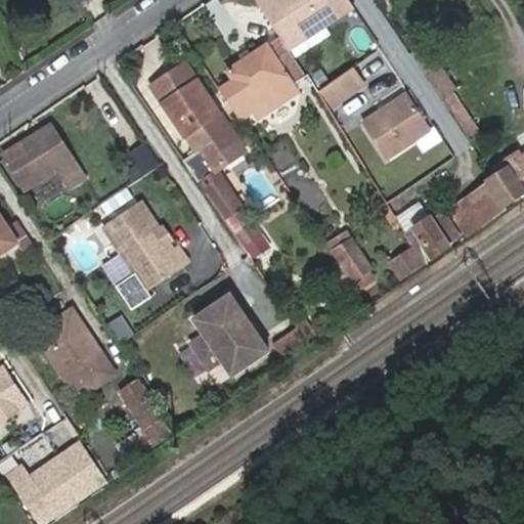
[(262,0),(291,48),(302,41),(306,38),(303,34),(322,20),(325,25),(340,15),(330,0),(262,0)]
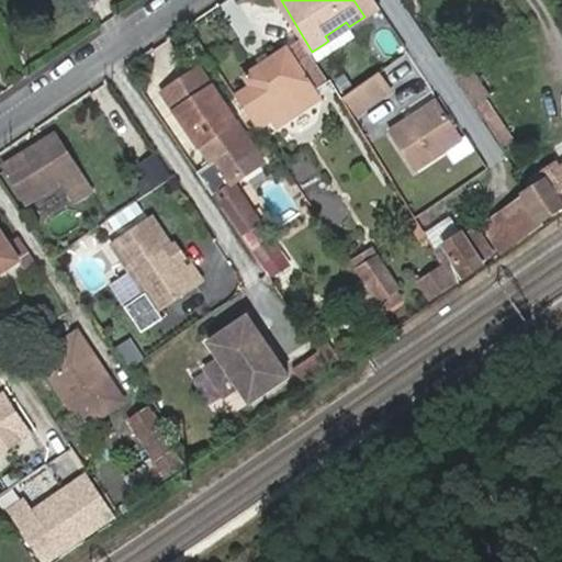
[(328,41),(349,26),(346,22),(325,36),(328,41)]
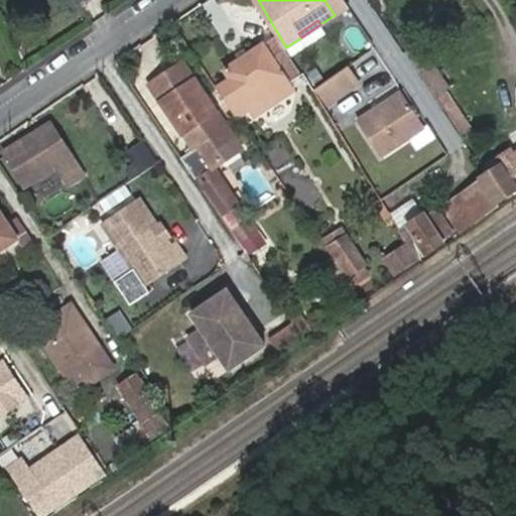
[(217,86),(238,116),(256,104),(250,95),(275,78),(281,88),(302,74),(277,33),(223,69),(229,78),(217,86)]
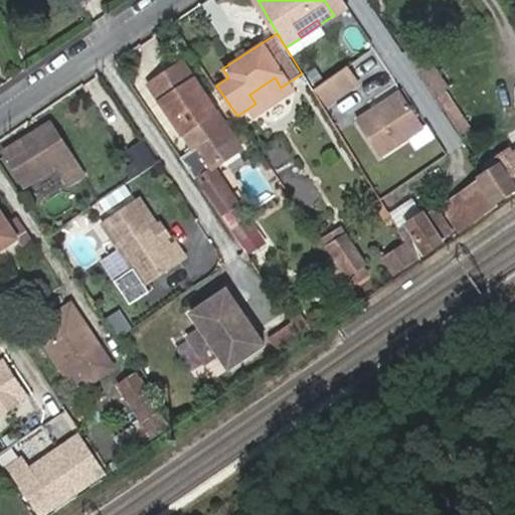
[(421,44),(408,52),(419,71),(433,62),(421,44)]
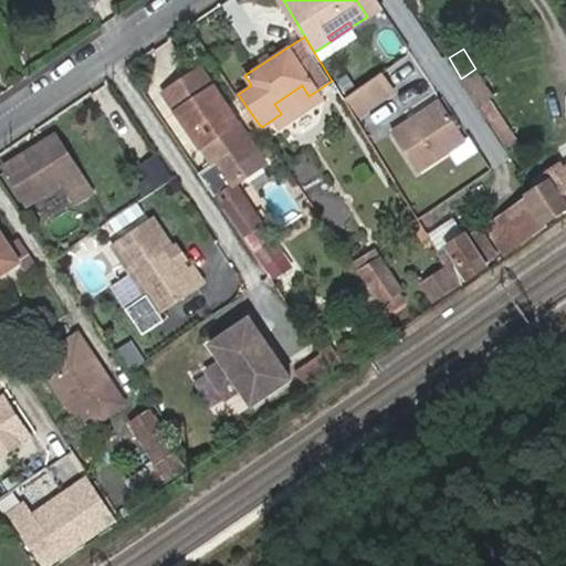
[(461,79),(490,122),(500,114),(488,97),(492,94),(475,69),(461,79)]
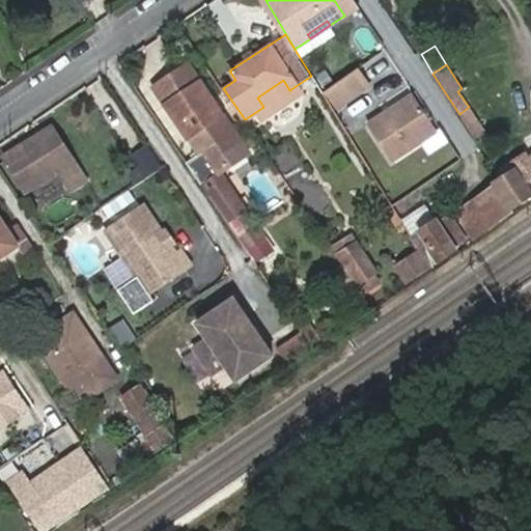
[(165,105),(187,138),(190,136),(201,152),(203,151),(218,172),(247,151),(215,104),(216,103),(202,83),(201,83),(189,66),(158,87),(168,103),(165,105)]
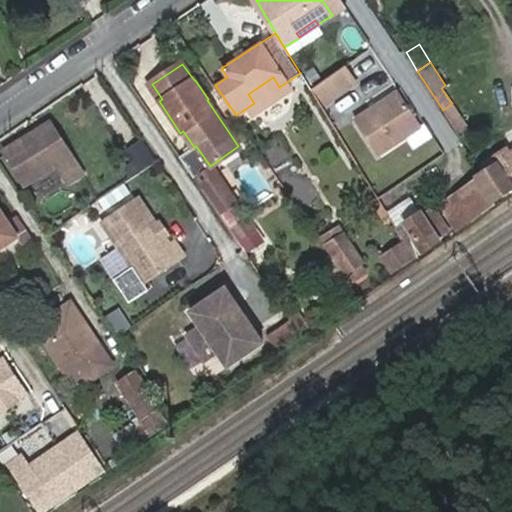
[(354,85),(343,67),(313,88),(324,105),(354,85)]
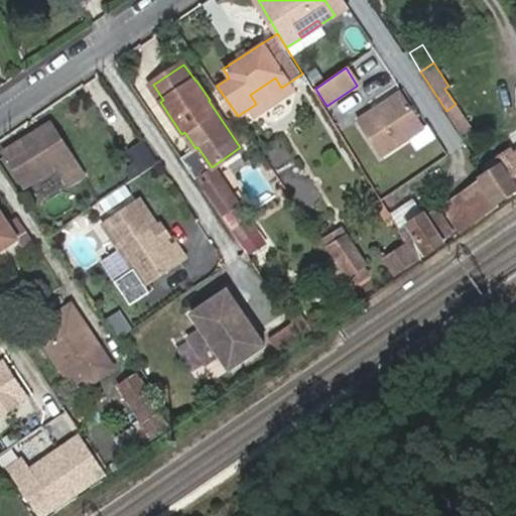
[(250,95),(256,104),(281,88),(275,78),(250,95)]
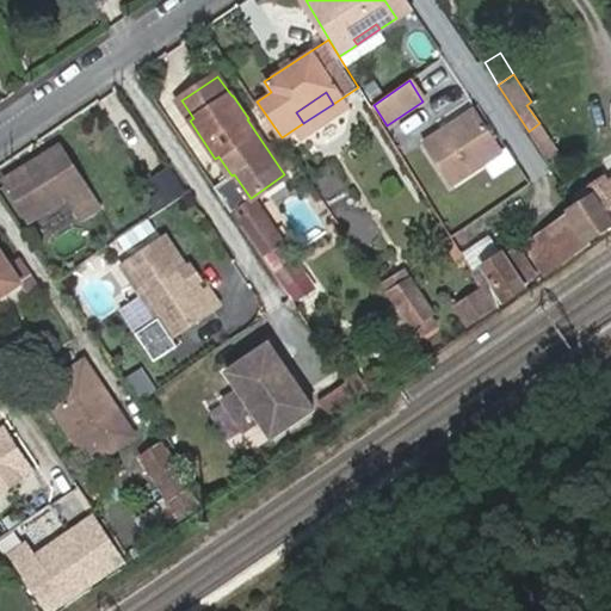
[(477,109),(425,142),(451,184),(504,150),(477,109)]
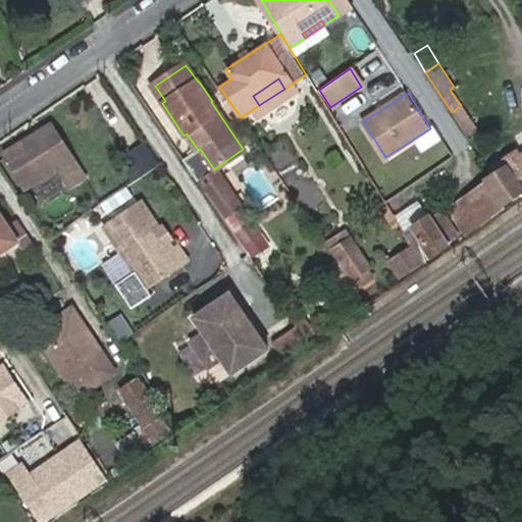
[(52,125),(4,155),(24,188),(57,168),(69,188),(85,178),(52,125)]
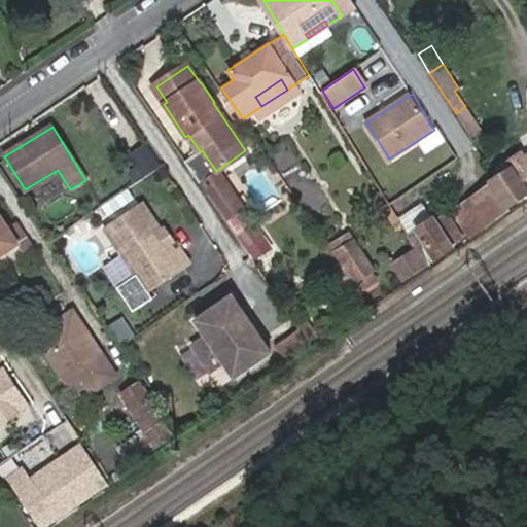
[(146,143),(131,154),(146,176),(163,164),(146,143)]
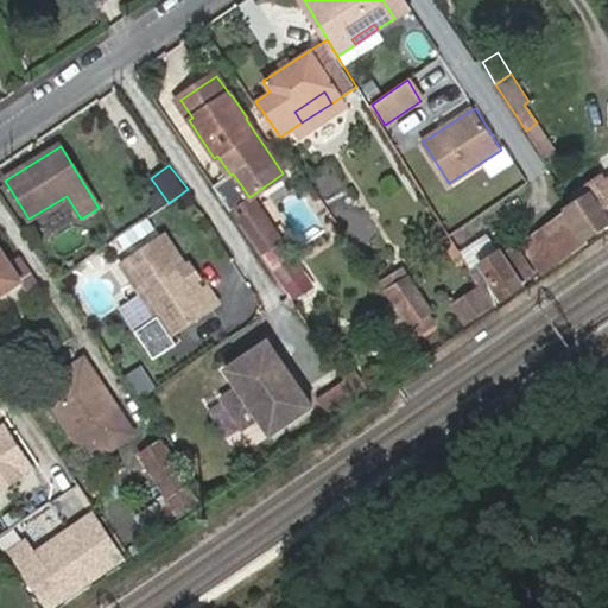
[(249,197),(233,173),(230,175),(217,185),(244,222),(260,213),(249,197)]
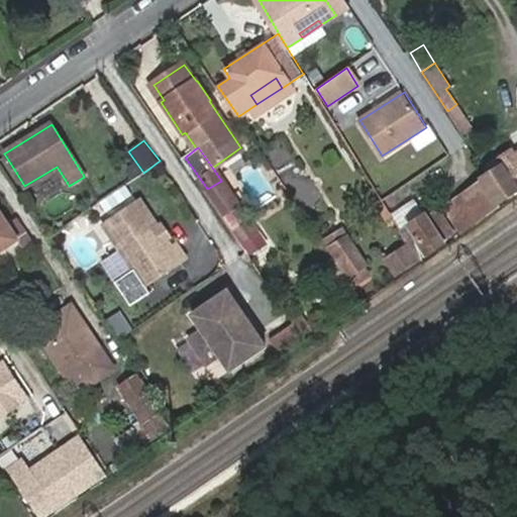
[(500,158),(505,166),(516,158),(516,154),(513,148),(500,158)]
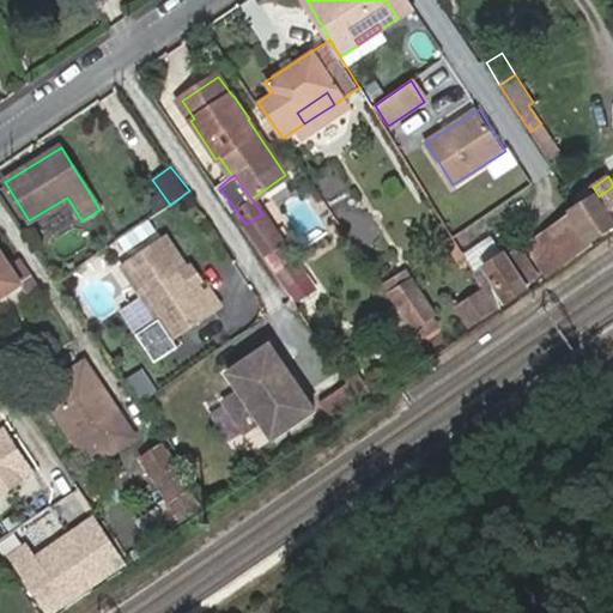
[(612,187),(599,196),(574,212),(576,214),(594,241),(612,226),(612,187)]
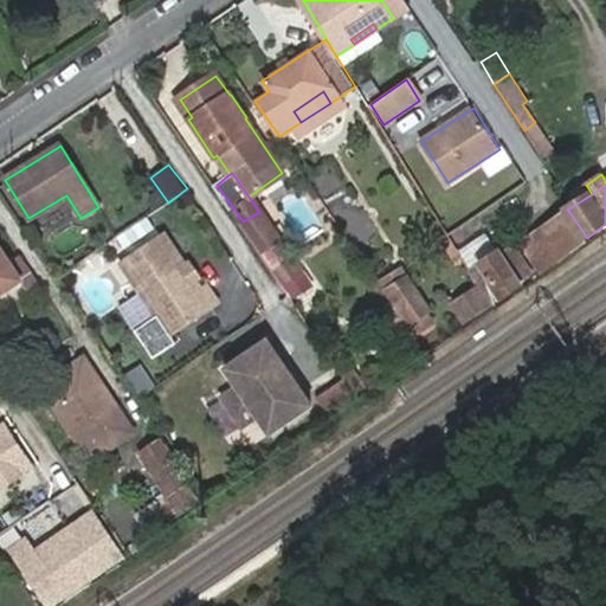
[(547,208),(555,220),(556,220),(569,212),(567,210),(561,199),(547,208)]
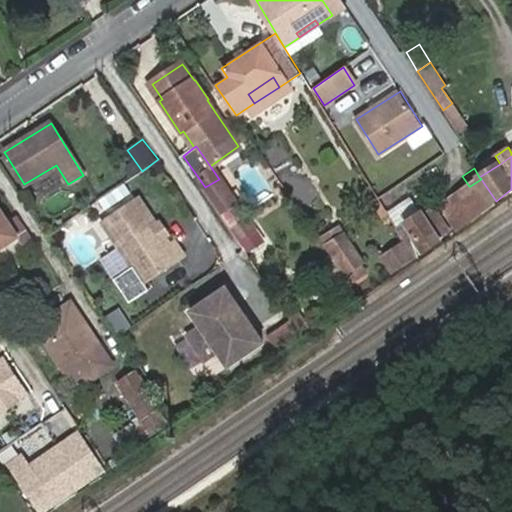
[(236,205),(219,179),(205,187),(223,213),(236,205)]
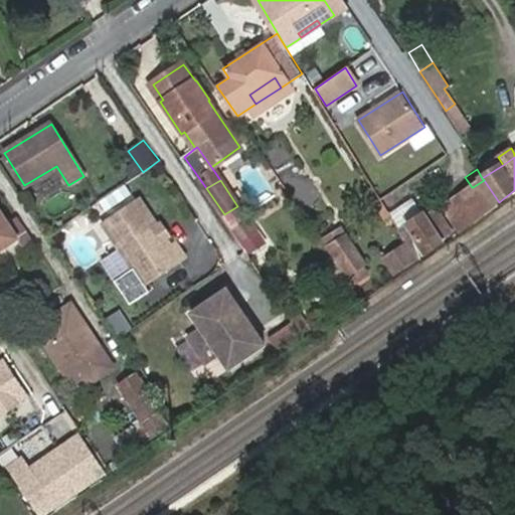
[(489,212),(500,204),(499,202),(484,180),(473,187),(489,212)]
